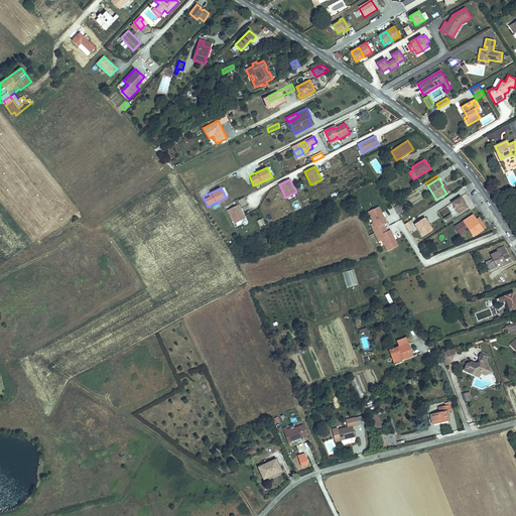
[(468,208),(461,197),(453,203),(460,214),(468,208)]
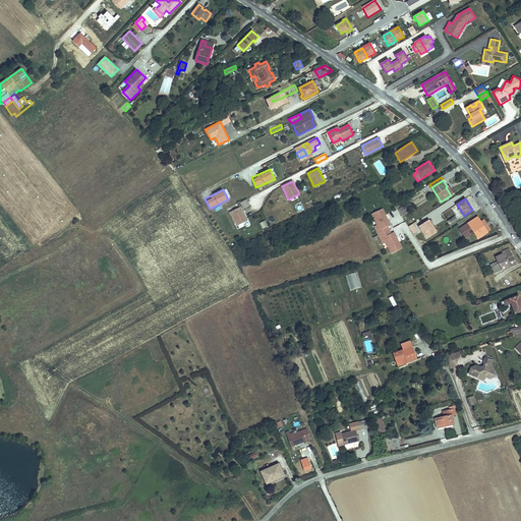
[(249,206),(246,199),(240,203),(244,209),(249,206)]
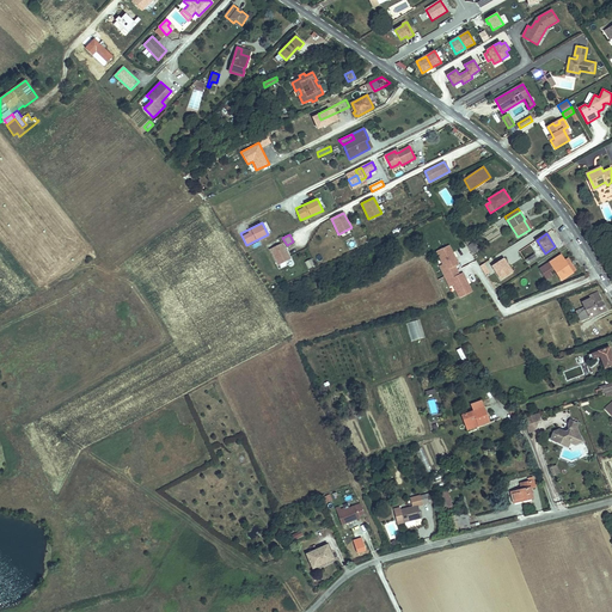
[(291,258),(283,244),(270,250),(279,264),(291,258)]
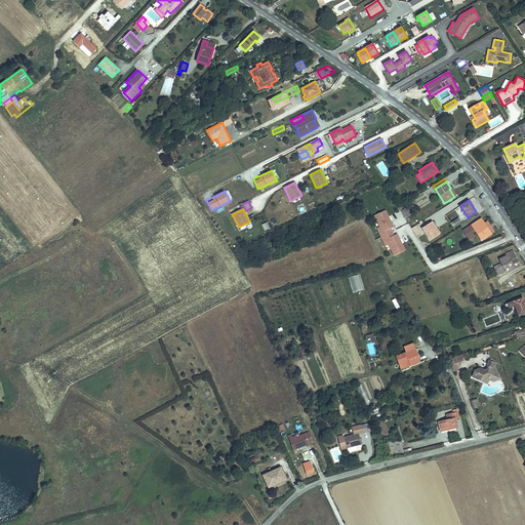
[(393,227),(385,210),(374,215),(380,227),(382,232),(379,233),(381,237),(392,232),(390,228),(393,227)]
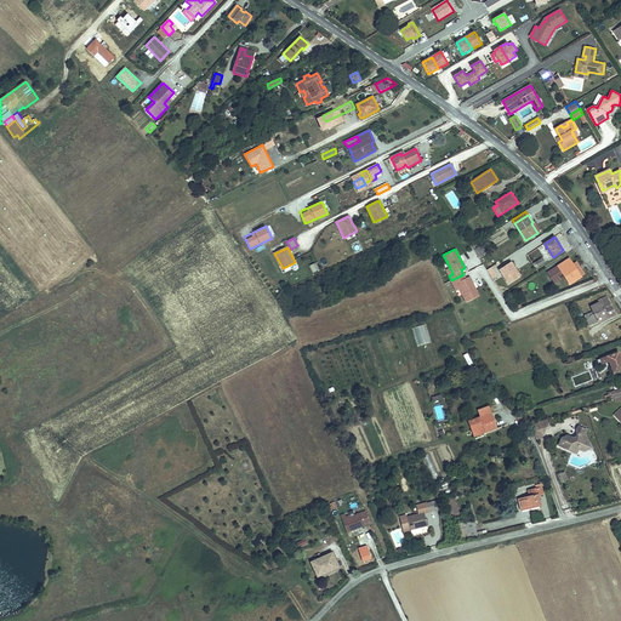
[(477,254),(468,258),(473,268),(482,265),(477,254)]
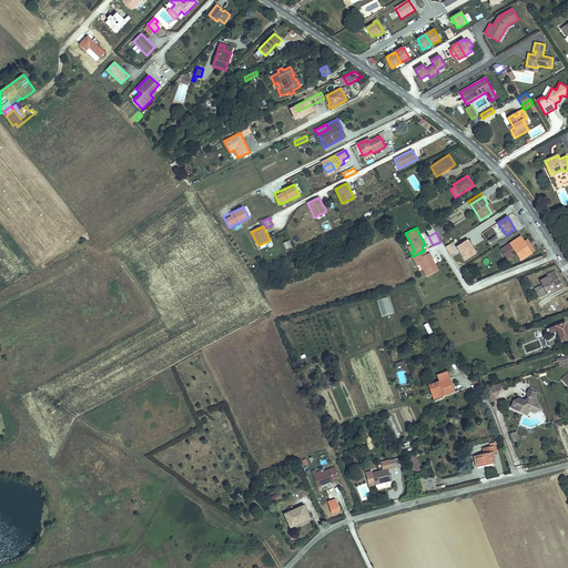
[(489,245),(498,240),(496,236),(487,242),(489,245)]
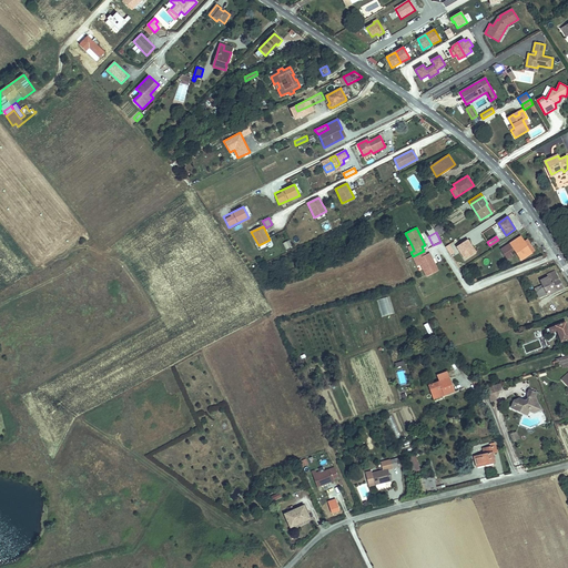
[(528,247),(524,242),(520,236),(506,246),(506,247),(501,251),(507,259),(511,255),(510,252),(508,250),(513,246),(515,250),(521,260),(531,253),(529,250),(528,250),(527,249),(528,247)]
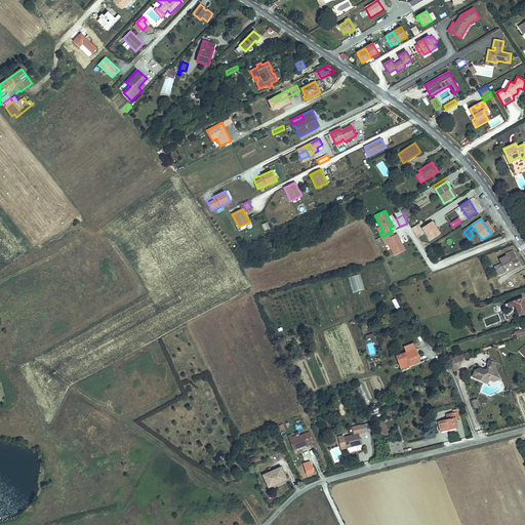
[(433,220),(420,228),(429,240),(441,233),(433,220)]
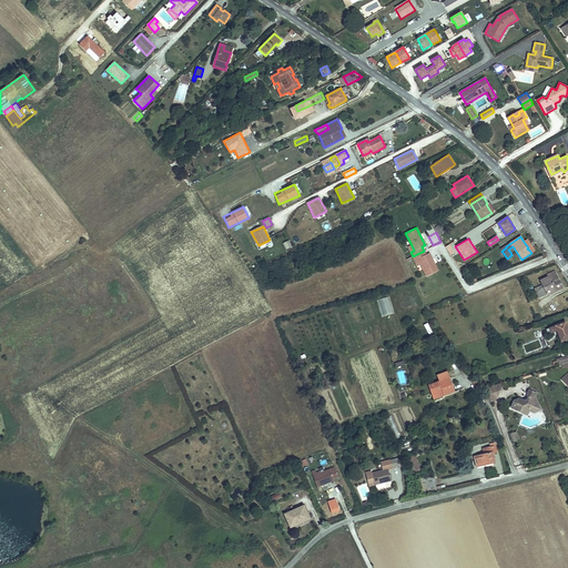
[(535,251),(527,240),(524,242),(528,247),(529,250),(531,253),(535,251)]
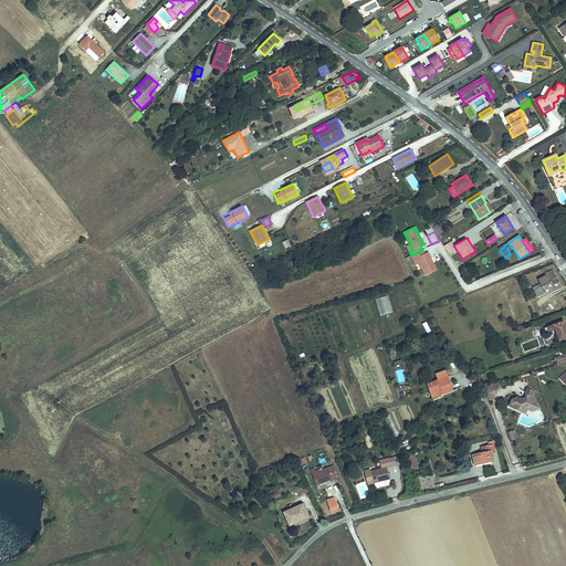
[(448,243),(443,245),(448,254),(453,252),(448,243)]
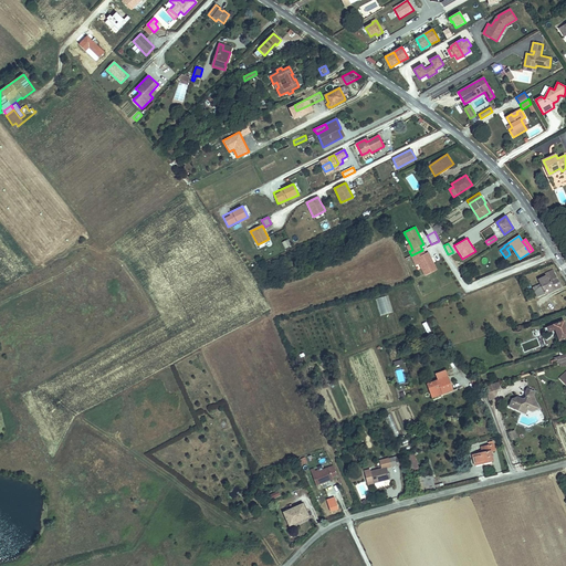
[(437,270),(428,252),(425,254),(422,250),(411,255),(413,260),(417,259),(419,263),(426,275),(437,270)]
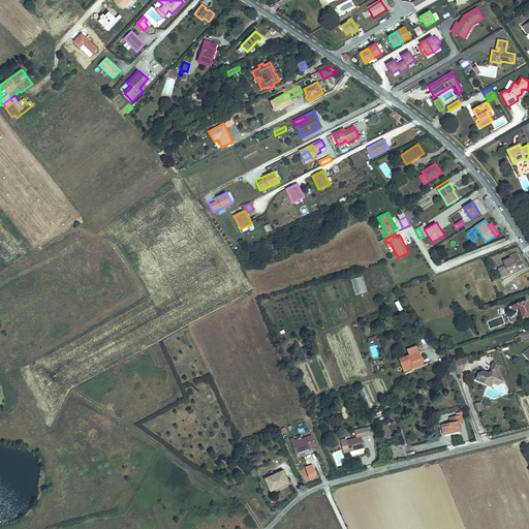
[(419,238),(415,240),(425,253),(429,251),(419,238)]
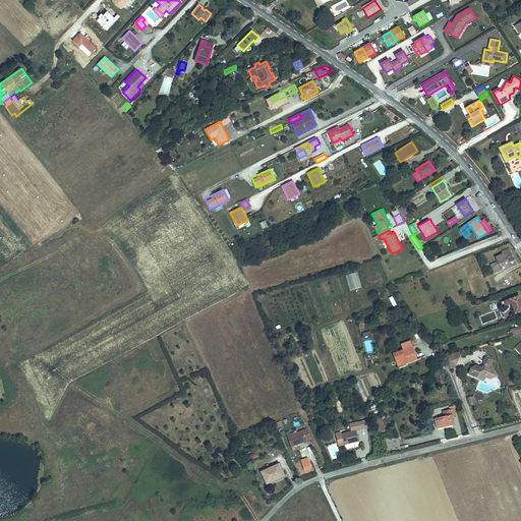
[(502,271),(516,264),(509,248),(502,252),(503,253),(496,257),(502,271)]
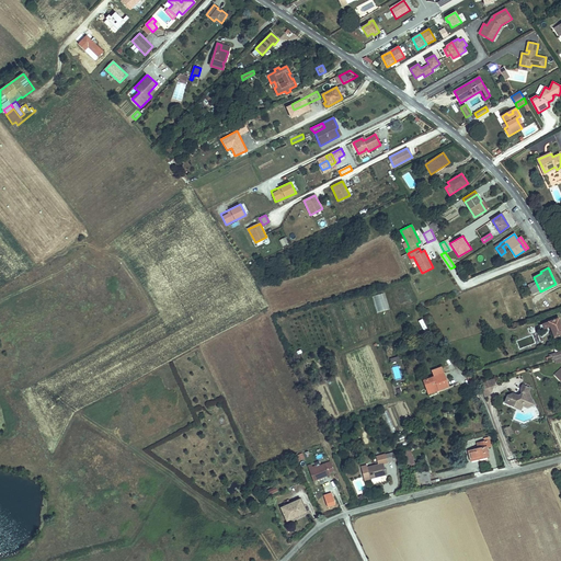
[(533,295),(540,292),(537,284),(534,285),(529,287),(533,295)]
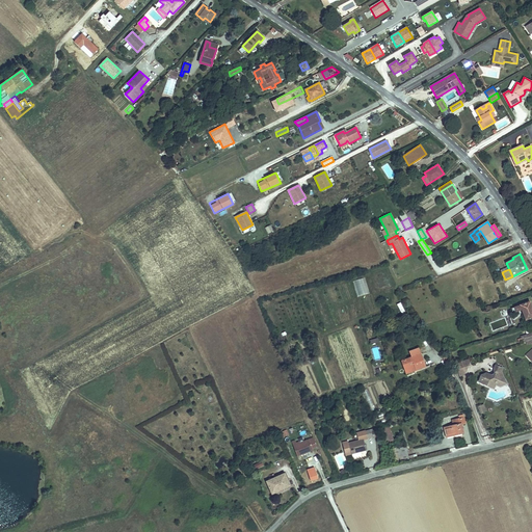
[(353,281),(356,296),(369,294),(365,277),(353,281)]
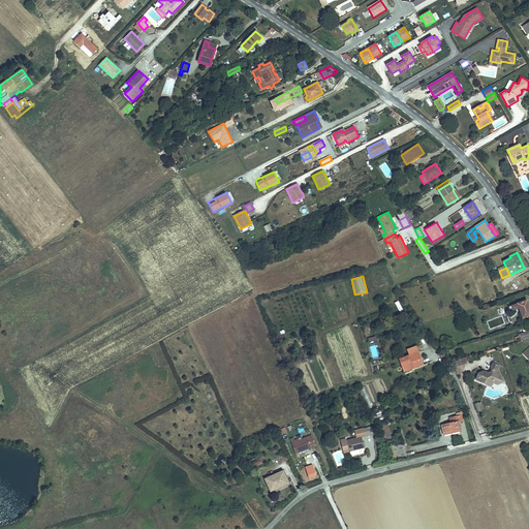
[(528,315),(528,306),(527,300),(508,307),(510,311),(519,308),(523,318),(528,315)]
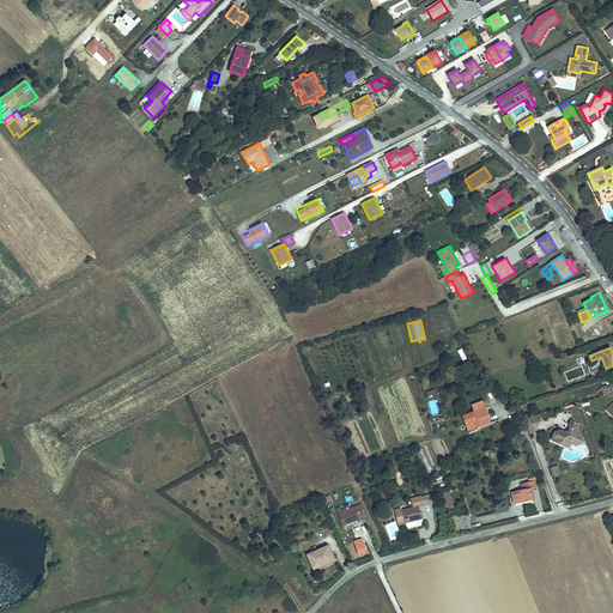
[(463,363),(467,360),(461,349),(456,351),(463,363)]
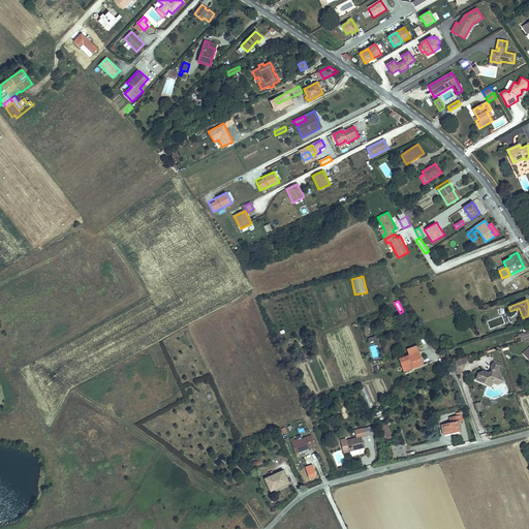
[(528,337),(528,331),(523,334),(523,335),(519,336),(520,339),(521,340),(523,339),(525,339),(528,337)]
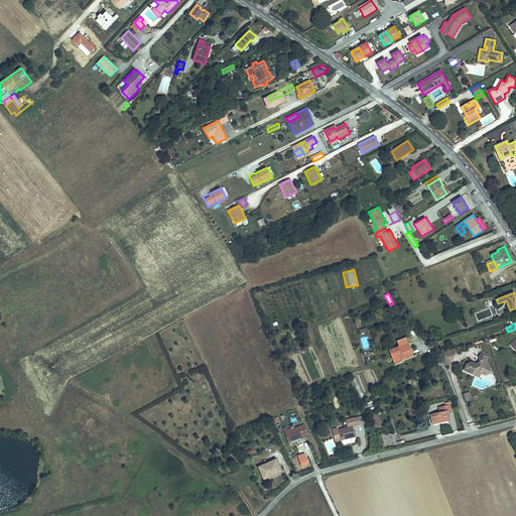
[(412,356),(406,338),(397,342),(399,347),(390,351),(391,355),(393,360),(402,356),(403,359),(412,356)]
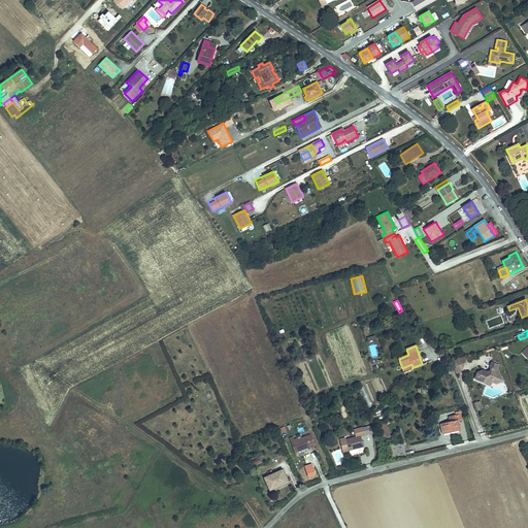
[(465,357),(453,361),(457,373),(461,372),(466,361),(465,357)]
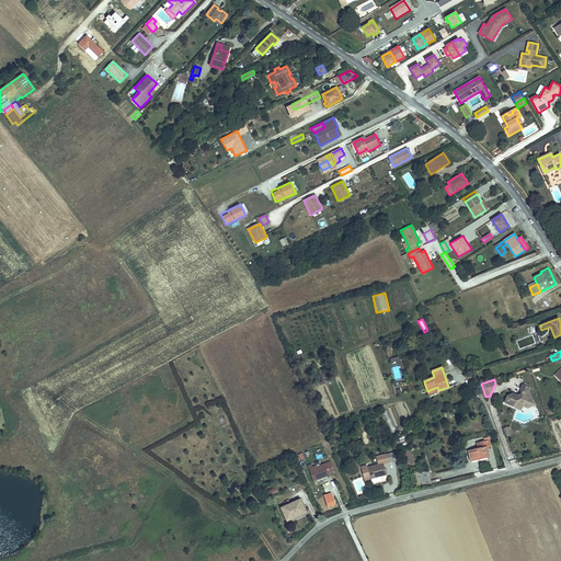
[(504,401),(513,404),(512,405),(519,409),(522,405),(526,407),(528,402),(529,400),(530,399),(528,392),(529,387),(523,384),(521,388),(523,395),(521,396),(521,395),(517,396),(512,393),(506,396),(504,401)]
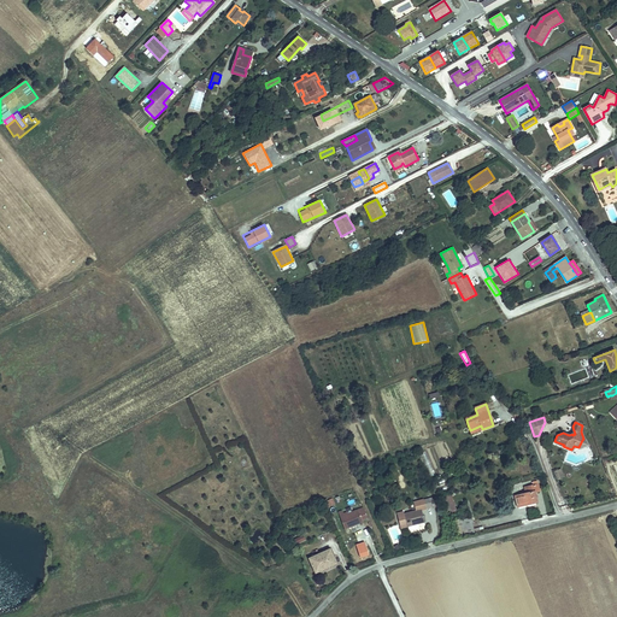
[(436,475),(427,451),(419,453),(430,477),(436,475)]
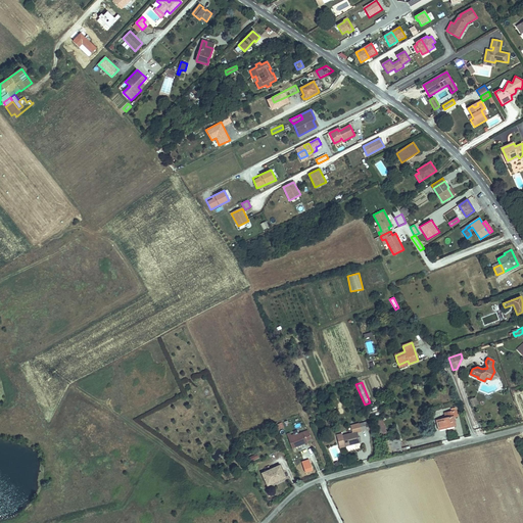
[(395,406),(392,400),(390,395),(386,397),(390,408),(395,406)]
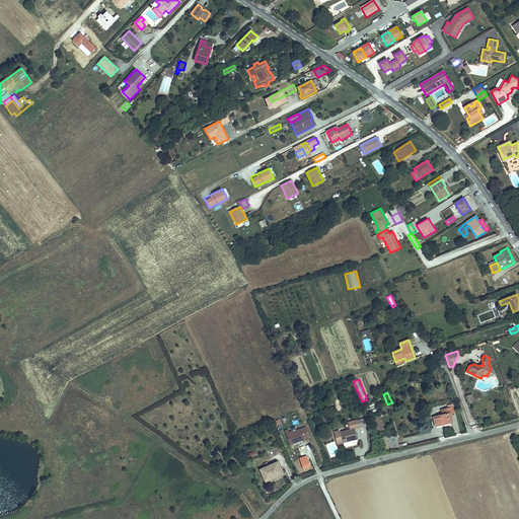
[(452,423),(450,414),(454,413),(452,408),(441,410),(443,415),(433,418),(435,427),(452,423)]
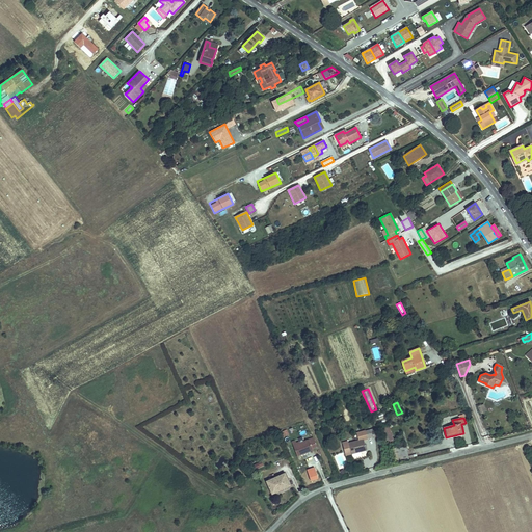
[(394,441),(388,426),(380,429),(387,444),(394,441)]
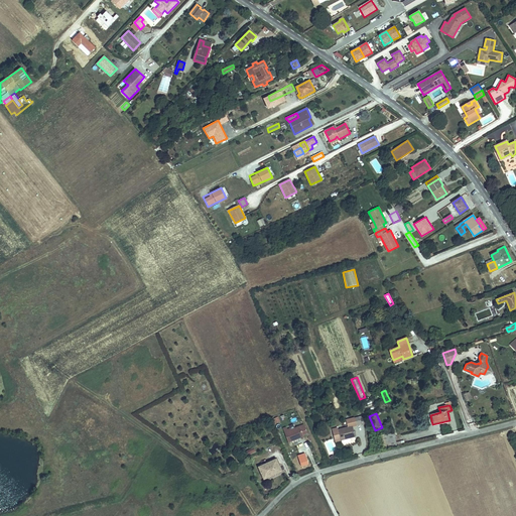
[(355,436),(353,426),(357,425),(363,423),(363,422),(362,416),(355,418),(355,417),(346,420),(348,427),(338,430),(338,428),(332,429),(335,440),(340,438),(341,440),(355,436)]
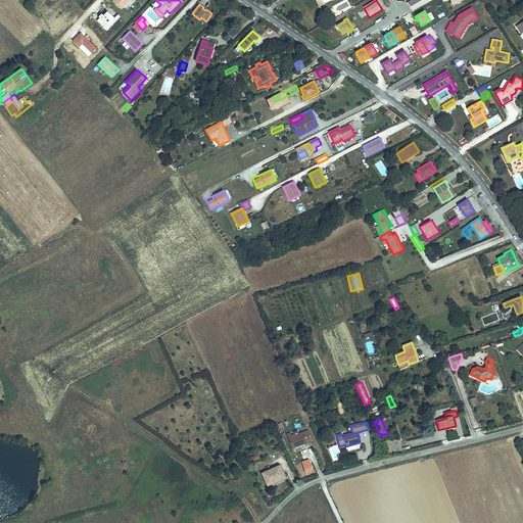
[(311,439),(307,431),(288,438),(292,448),(302,444),(301,442),(311,439)]
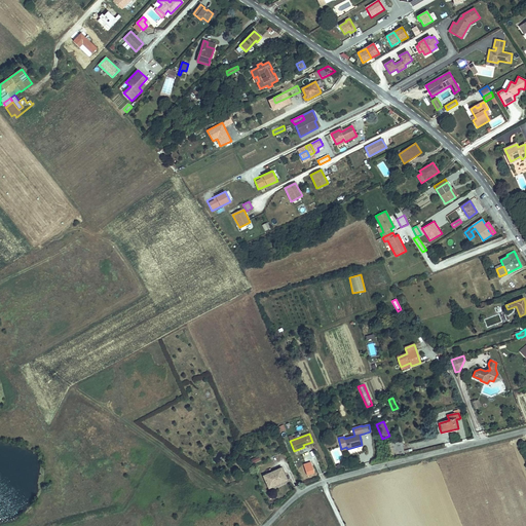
[(404,451),(402,442),(395,444),(392,438),(386,440),(387,445),(386,446),(389,457),(404,453),(404,451)]
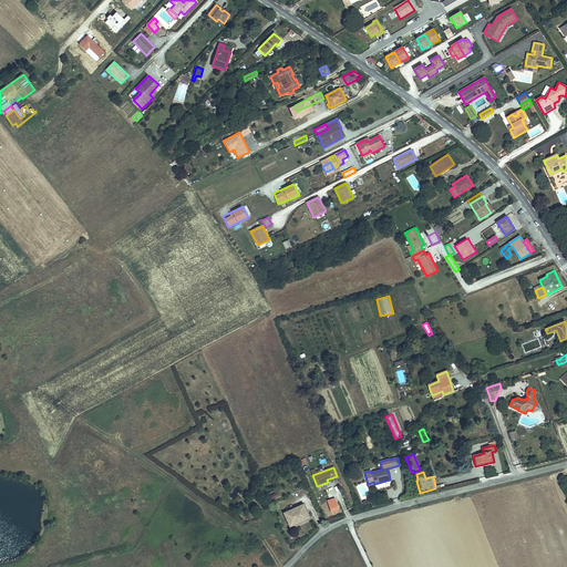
[(309,517),(303,505),(284,514),(289,525),(297,522),(298,523),(309,517)]
